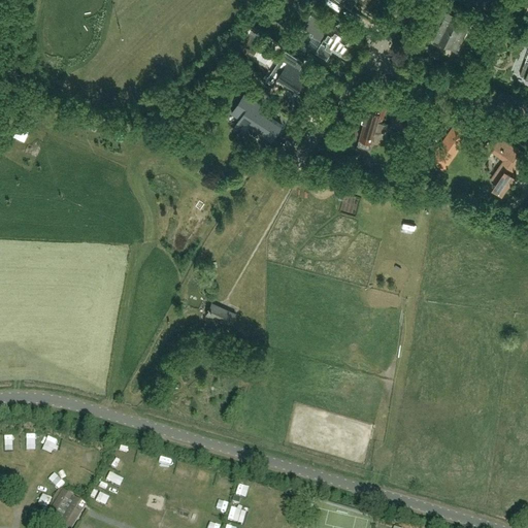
[(337,0),(351,8),(356,0),(337,0)]
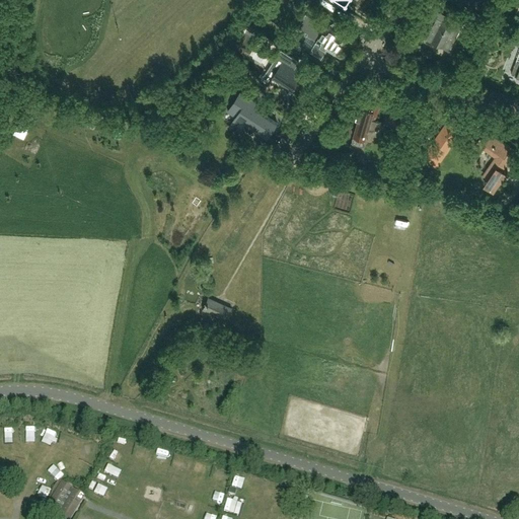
[(335,53),(344,39),(325,26),(324,26),(305,14),(297,26),(308,33),(307,34),(316,41),(310,50),(321,57),(327,48),(335,53)]
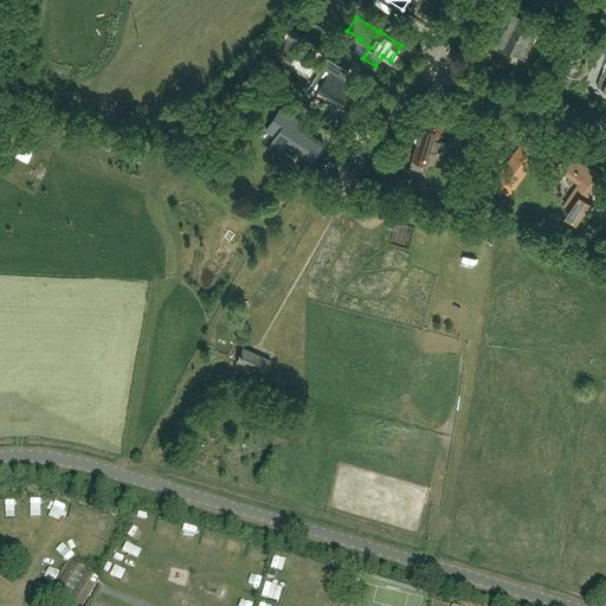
[(510,20),(503,34),(497,46),(524,59),(541,28),(521,18),(517,24),(510,20)]
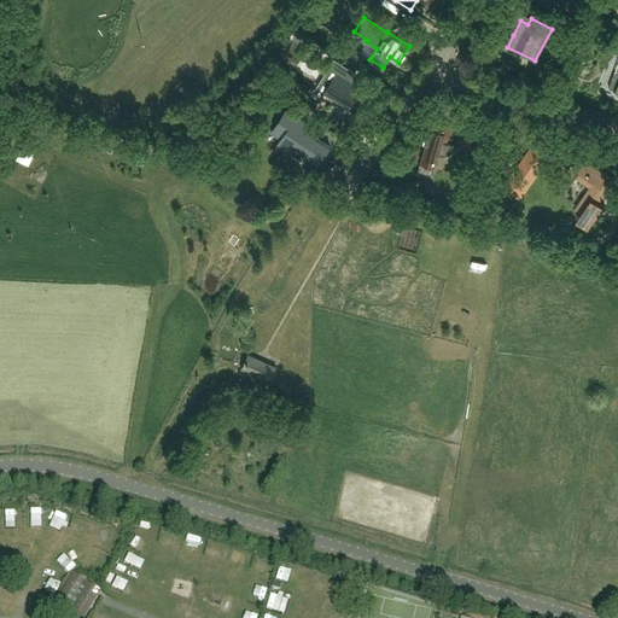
[(558,48),(565,35),(563,34),(564,31),(558,29),(557,31),(555,30),(549,44),(558,48)]
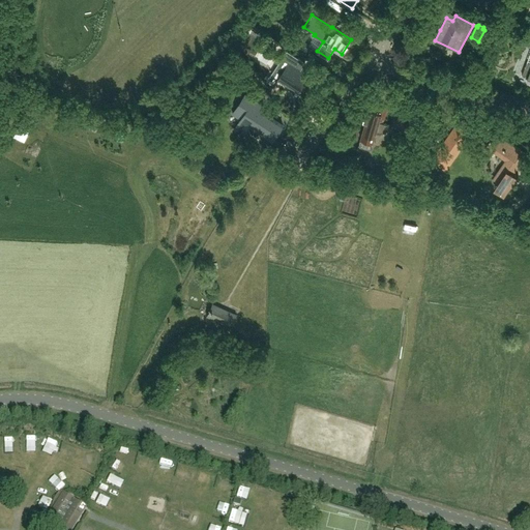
[(303,30),(297,36),(306,46),(313,39),(303,30)]
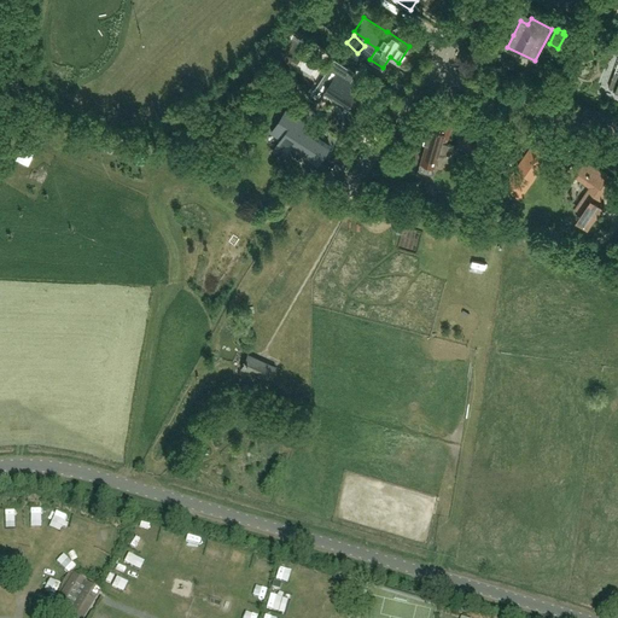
[(617,50),(617,44),(606,40),(604,48),(617,53),(617,50)]
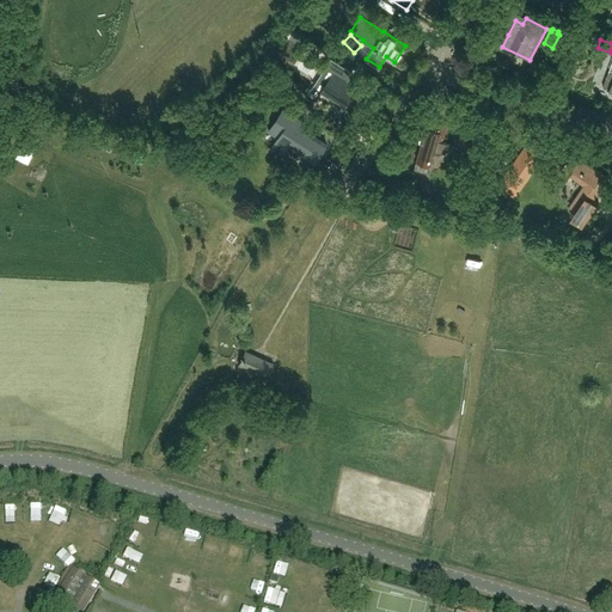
[(307,55),(307,74),(318,74),(318,54),(307,55)]
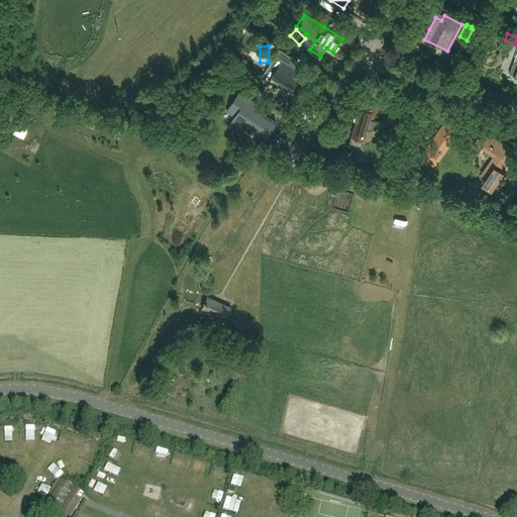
[(280,49),(269,67),(276,71),(272,78),(290,89),(302,71),(294,66),(297,61),(280,49)]
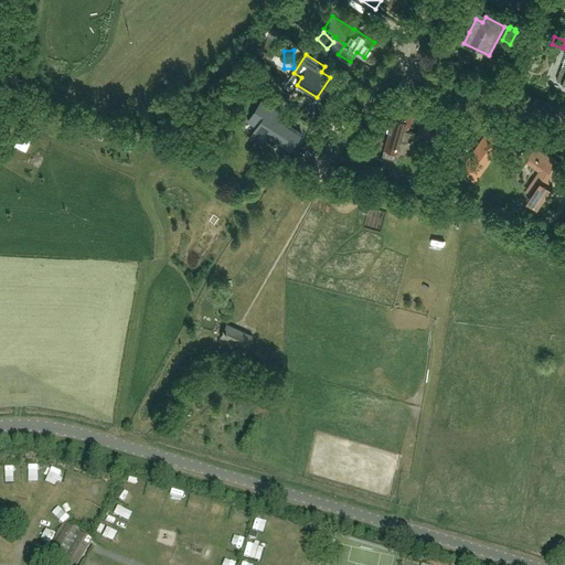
[(277,118),(281,112),(262,99),(248,120),(257,126),(251,136),(260,142),(270,128),(280,135),(279,137),(292,146),(300,134),(277,118)]
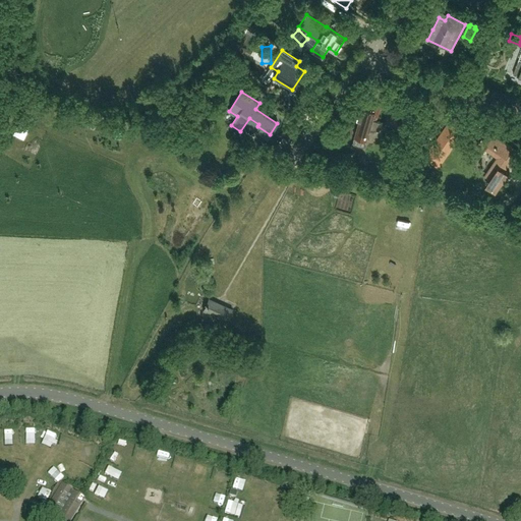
[(378,120),(382,106),(372,104),(370,111),(362,109),(355,136),(368,140),(370,131),(374,131),(378,130),(379,131),(381,129),(383,127),(385,123),(386,123),(378,120)]
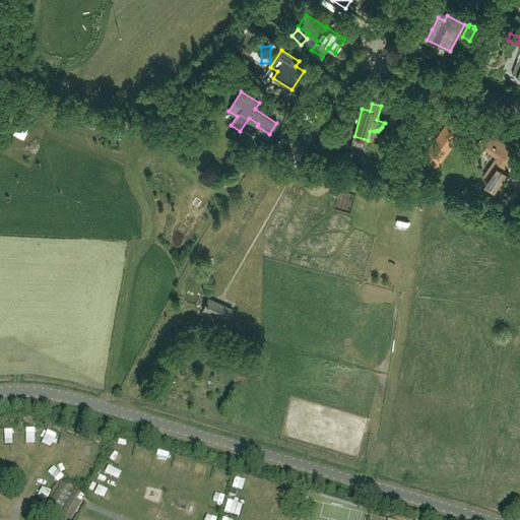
[(408,123),(397,110),(388,118),(399,131),(408,123)]
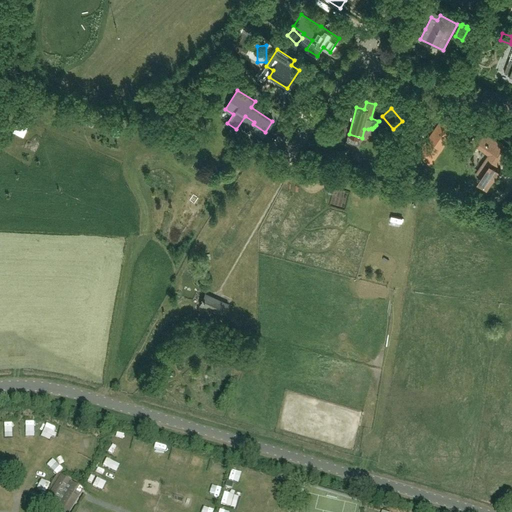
[(436,128),(422,148),(433,156),(447,136),(436,128)]
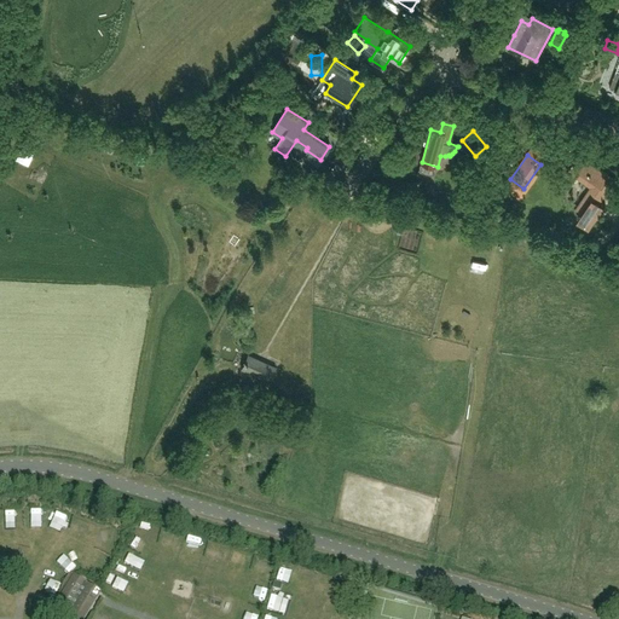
[(605,181),(609,175),(579,156),(573,167),(572,166),(568,172),(591,187),(582,202),(588,207),(579,221),(589,227),(603,207),(599,204),(605,195),(601,192),(607,183),(605,181)]
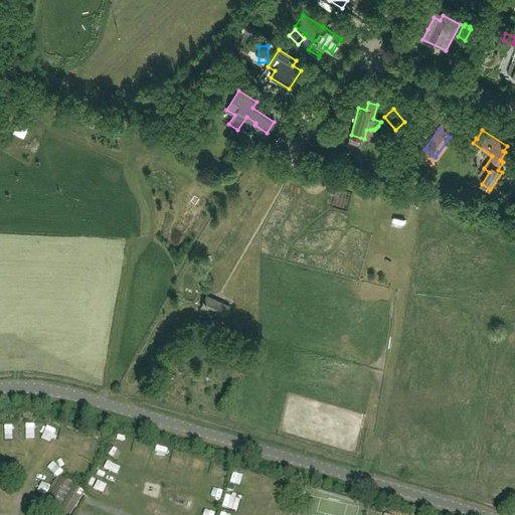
[(223,318),(229,306),(205,295),(200,308),(223,318)]
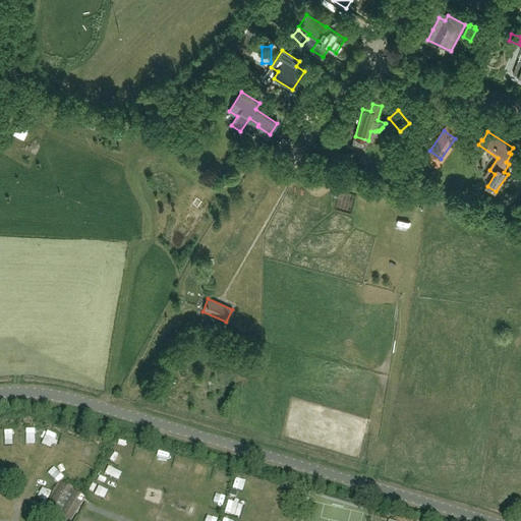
[(212,336),(216,327),(206,323),(201,333),(212,336)]
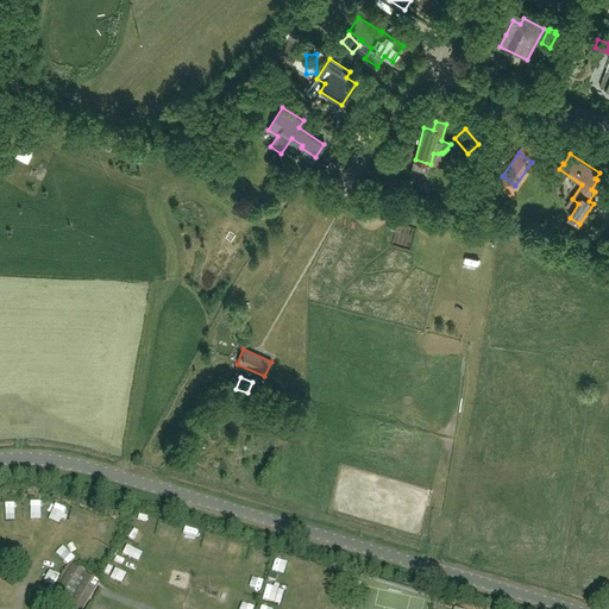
[(1,516),(13,516),(13,503),(1,503),(1,516)]
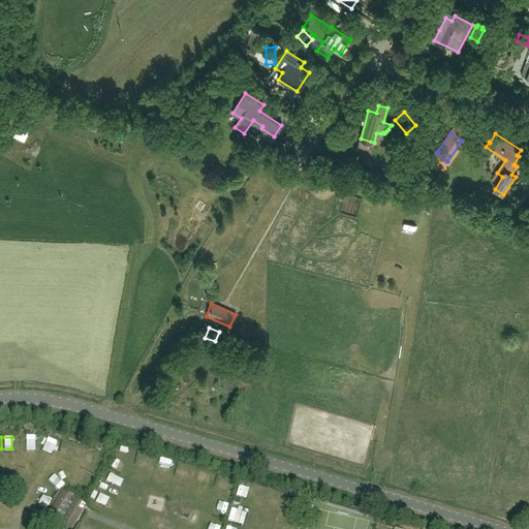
[(44,438),(43,447),(53,448),(54,439),(44,438)]
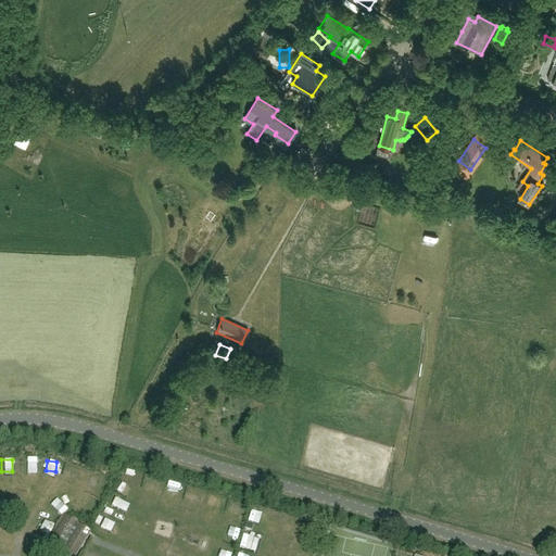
[(78,477),(80,478),(85,468),(74,465),(68,480),(76,482),(78,477)]
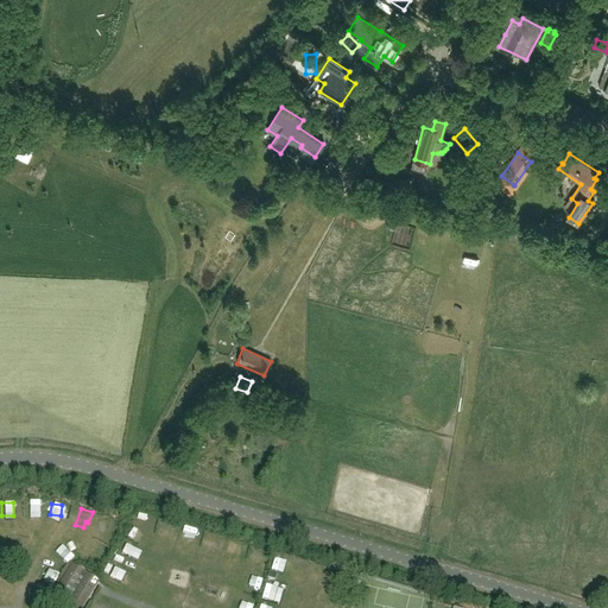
[(156,529),(156,543),(166,543),(166,529),(156,529)]
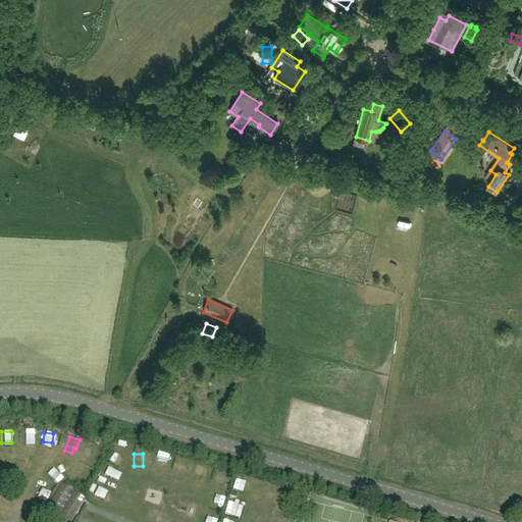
[(118,469),(121,463),(110,458),(107,464),(118,469)]
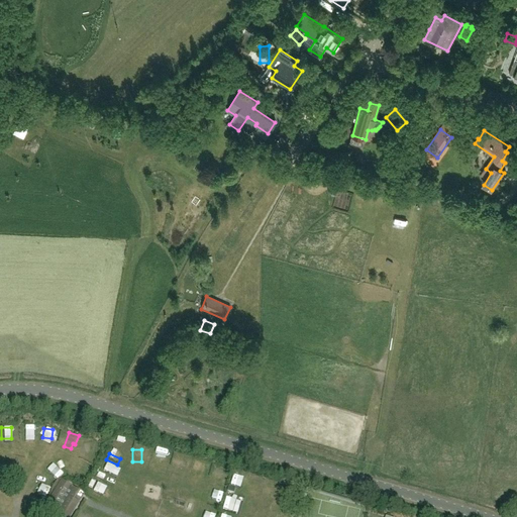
[(151,466),(163,467),(165,456),(152,454),(151,466)]
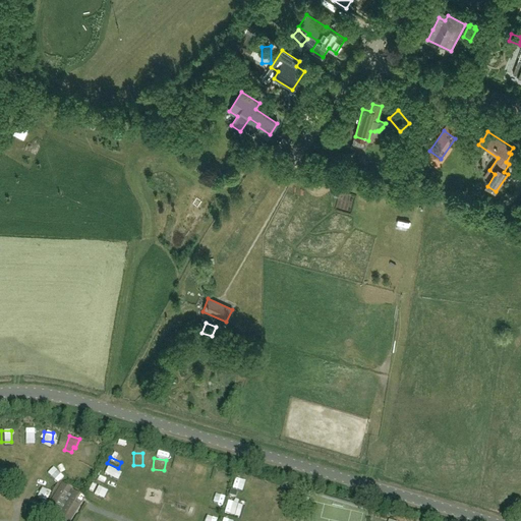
[(185,481),(186,467),(178,466),(177,481),(185,481)]
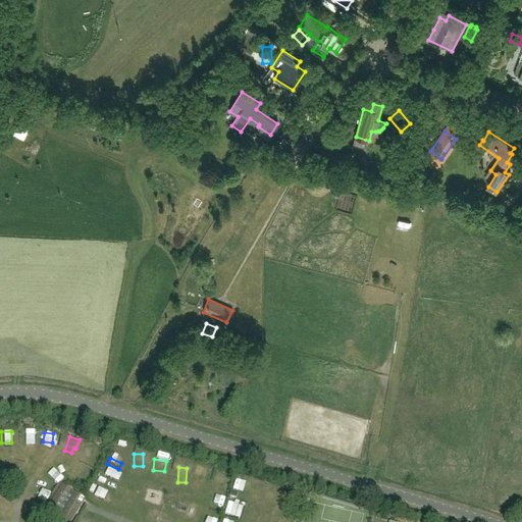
[(194,467),(192,476),(200,478),(202,468),(194,467)]
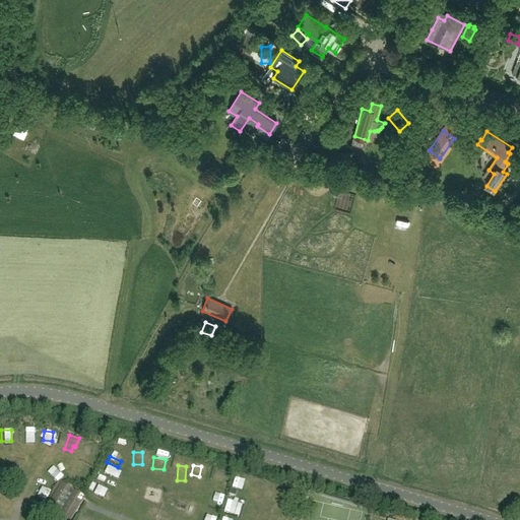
[(107,467),(104,475),(118,480),(121,472),(107,467)]
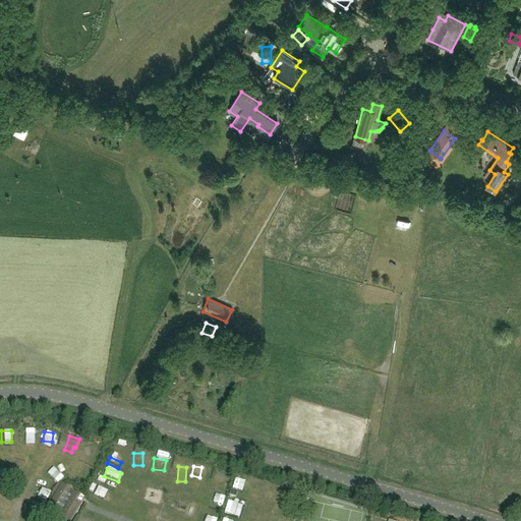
[(55,481),(66,479),(64,469),(53,471),(55,481)]
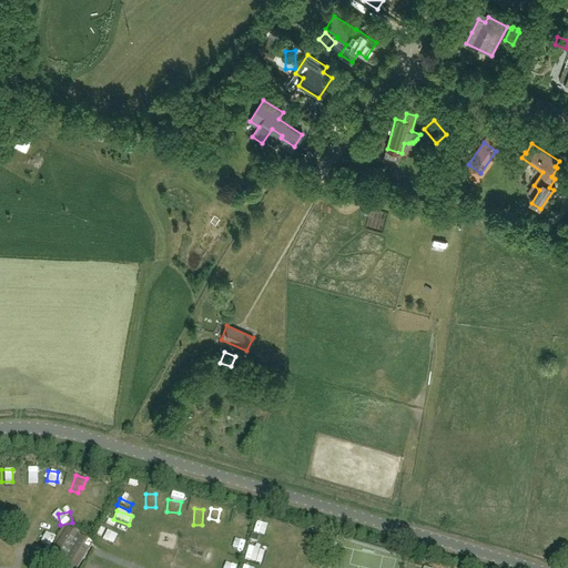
[(98,534),(103,537),(107,529),(101,526),(98,534)]
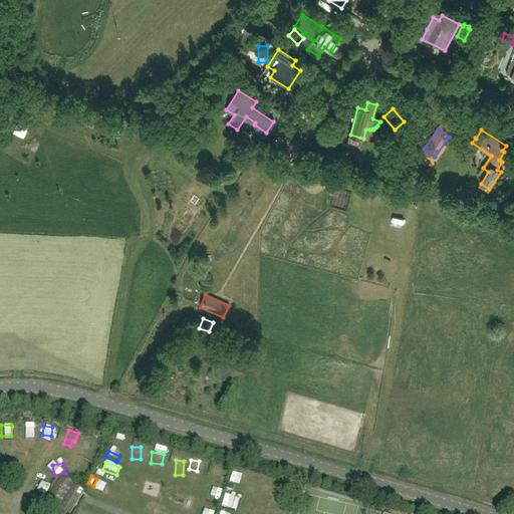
[(68,486),(60,481),(47,502),(55,507),(55,506),(68,513),(80,495),(67,487),(68,486)]
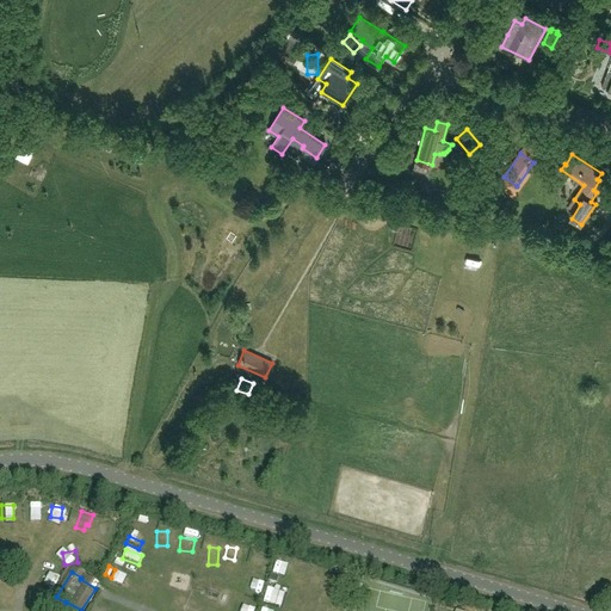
[(127,587),(131,578),(115,572),(110,581),(127,587)]
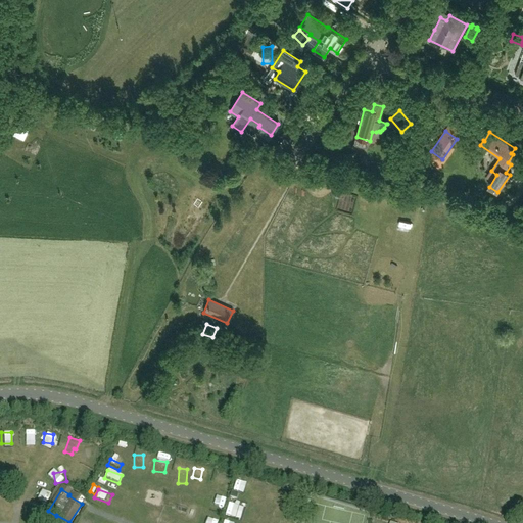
[(215,508),(225,508),(225,497),(215,496),(215,508)]
